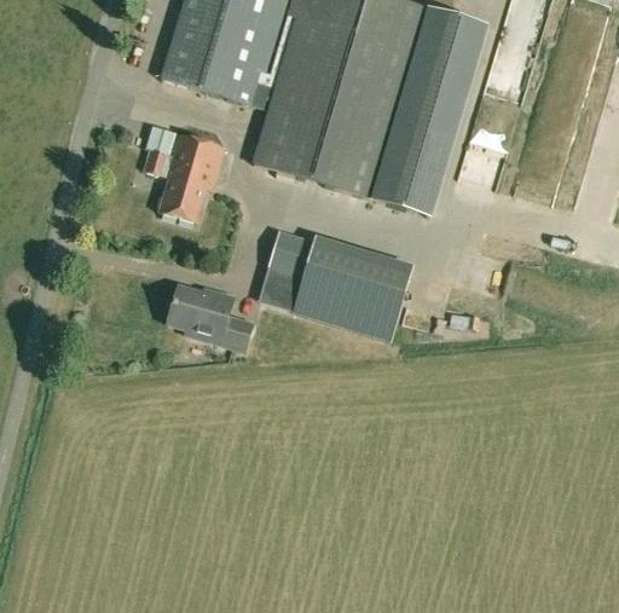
[(266,71),(287,0),(184,0),(161,77),(271,110),(254,163),(429,217),(487,27),(400,0),(296,0),(275,74),(266,71)]
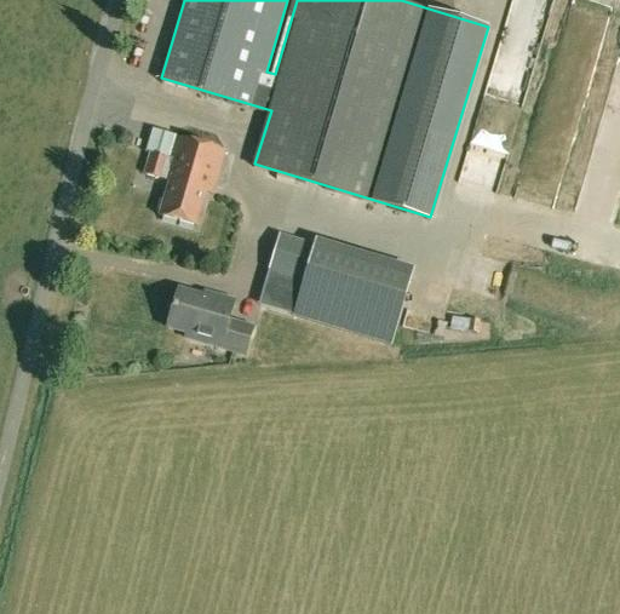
[(581,1),(572,28),(597,36),(606,9),(581,1)]
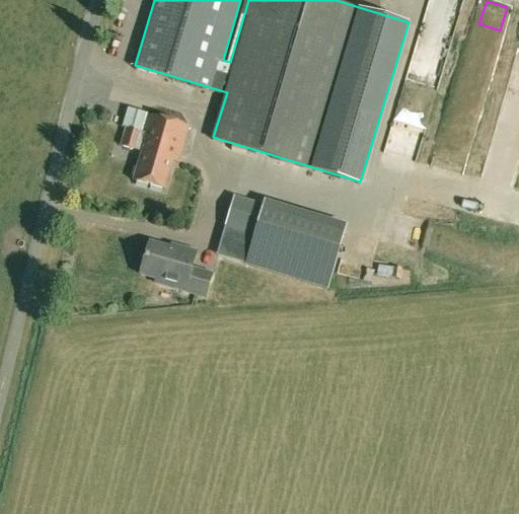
[(468,49),(437,159),(461,166),(493,56),(468,49)]
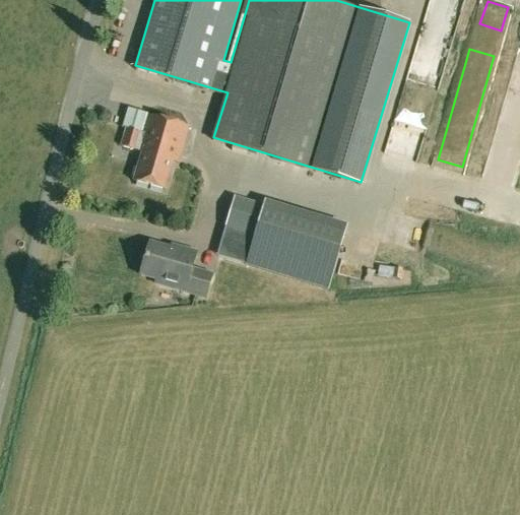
[(189,123),(151,113),(152,112),(128,106),(123,124),(127,125),(122,143),(142,148),(134,178),(166,187),(173,158),(179,161),(189,123)]
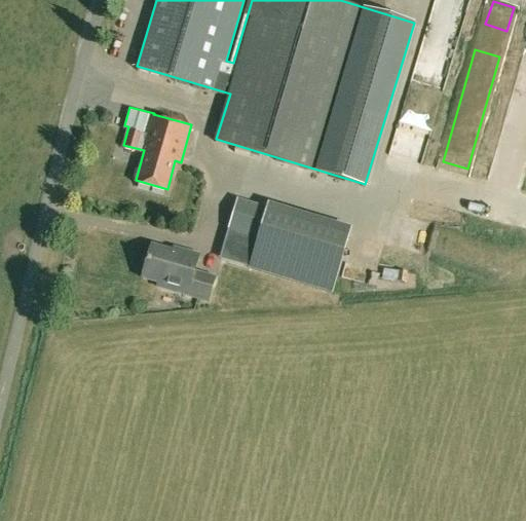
[(260,236),(269,207),(239,197),(230,227),(260,236)]
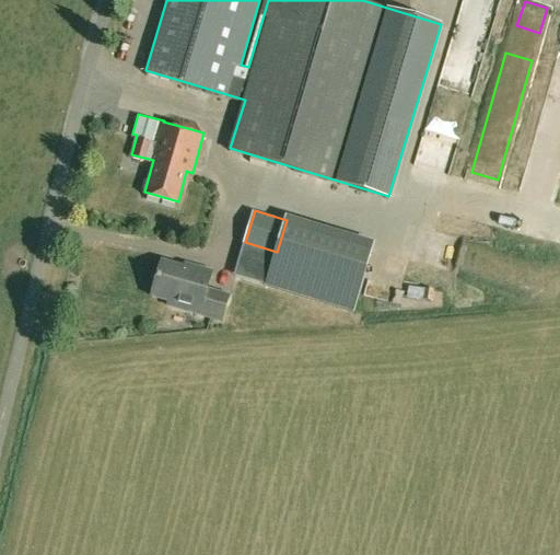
[(221,318),(229,292),(206,286),(211,268),(191,263),(190,266),(161,258),(151,292),(168,298),(167,302),(221,318)]
